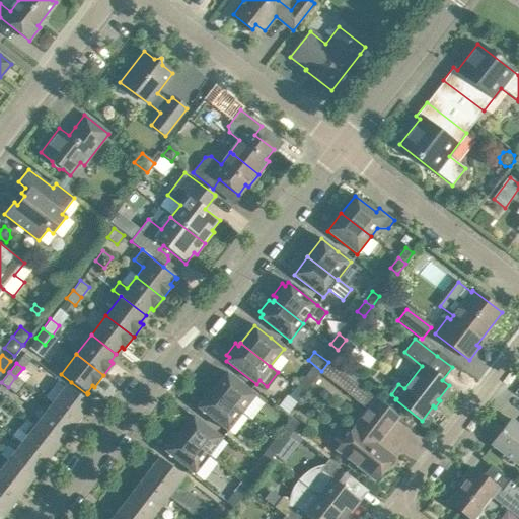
[(255,395),(251,392),(226,372),(212,390),(241,413),(255,395)]
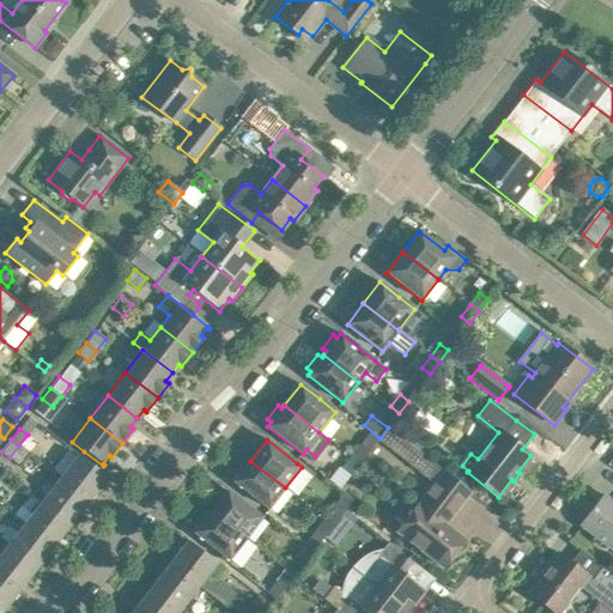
[(359,463),(369,451),(362,447),(352,459),(359,463)]
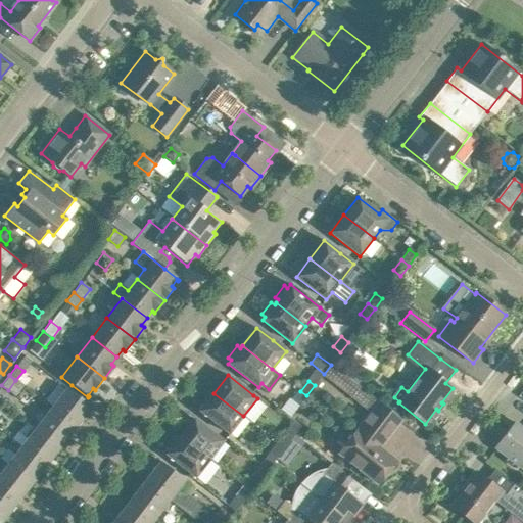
[(379,448),(401,420),(358,385),(348,396),(370,413),(338,454),(378,484),(389,470),(395,461),(379,448)]
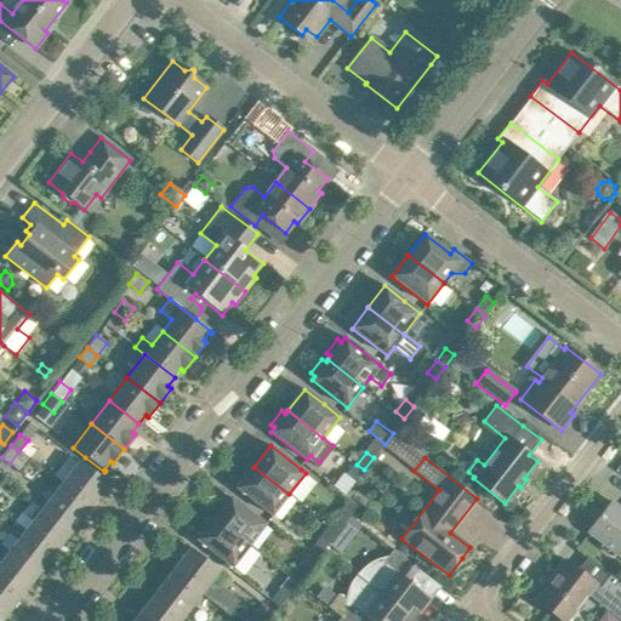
[(90,507),(108,484),(79,461),(61,485),(90,507)]
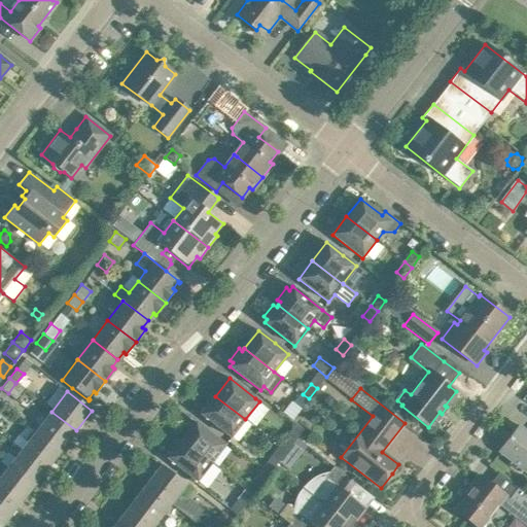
[(301,409),(309,398),(303,394),(294,405),(301,409)]
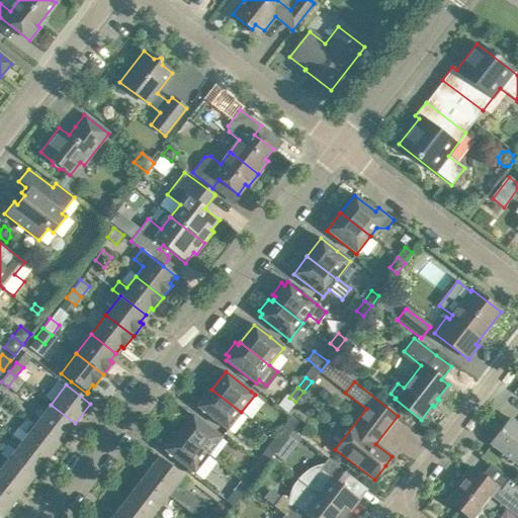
[(241,412),(211,390),(209,392),(206,390),(197,401),(200,404),(197,408),(227,430),(241,412)]
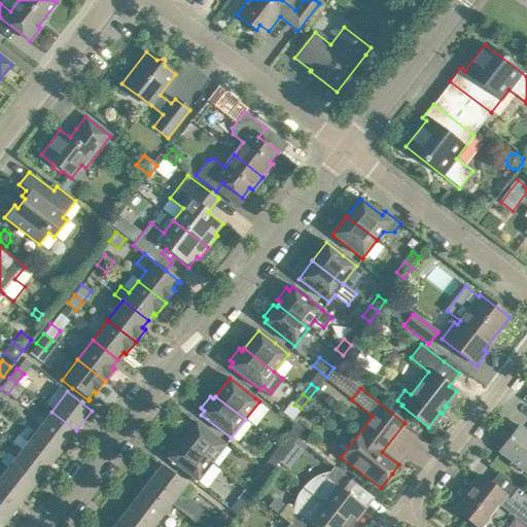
[(62,450),(76,430),(51,412),(36,431),(62,450)]
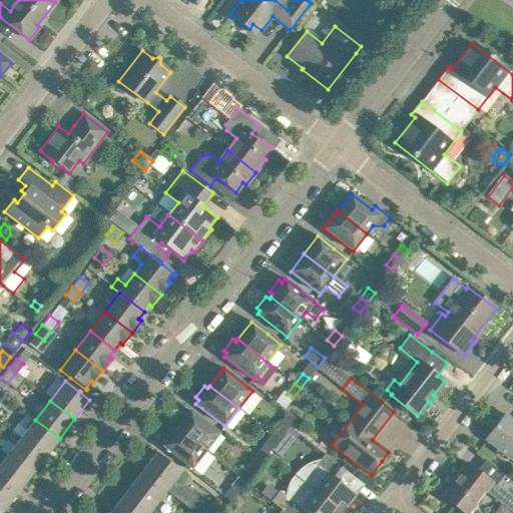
[(219,433),(205,423),(190,411),(187,415),(184,412),(174,424),(178,426),(176,429),(205,451),(219,433)]
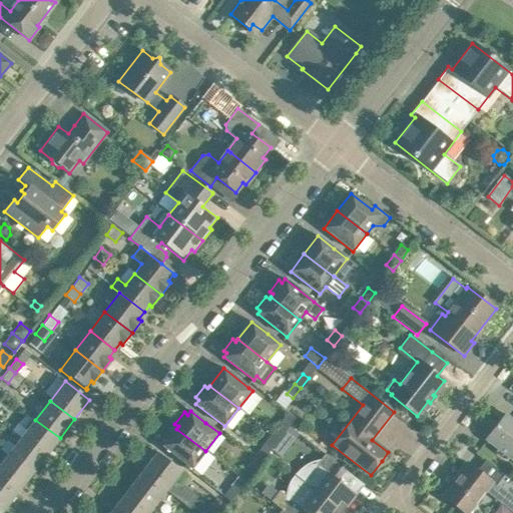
[(280,440),(296,418),(289,413),(272,434),(280,440)]
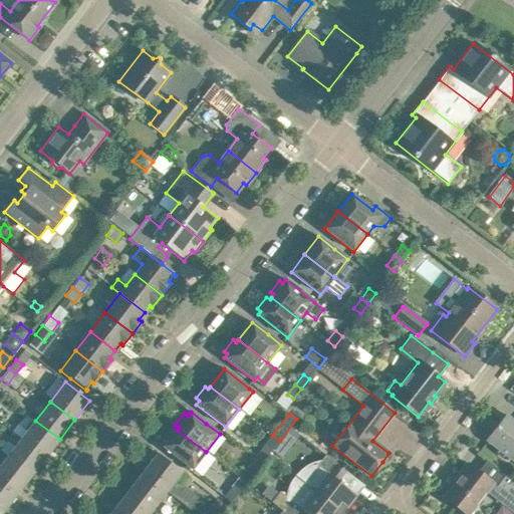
[(513,421),(505,415),(486,440),(513,462),(513,421)]
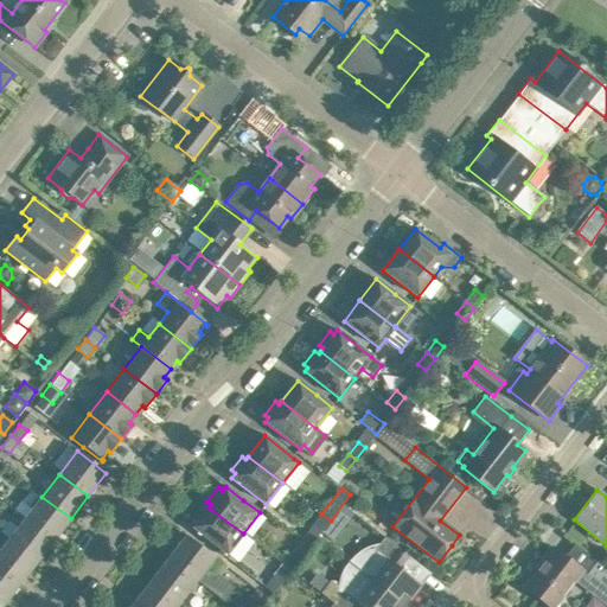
[(53,541),(71,518),(42,497),(25,519),(53,541)]
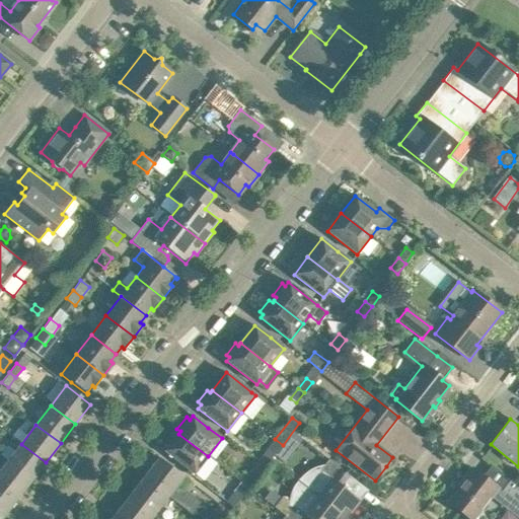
[(208,456),(178,434),(176,436),(173,433),(164,445),(167,448),(164,451),(194,474),(208,456)]
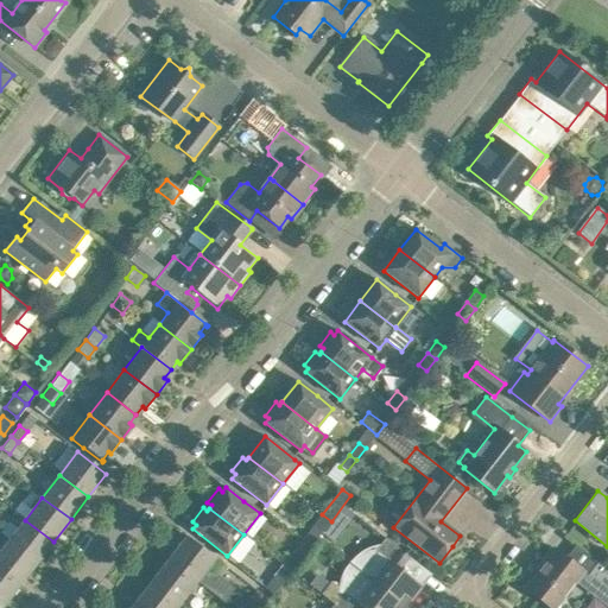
[(311,546),(331,521),(322,514),(303,540),(311,546)]
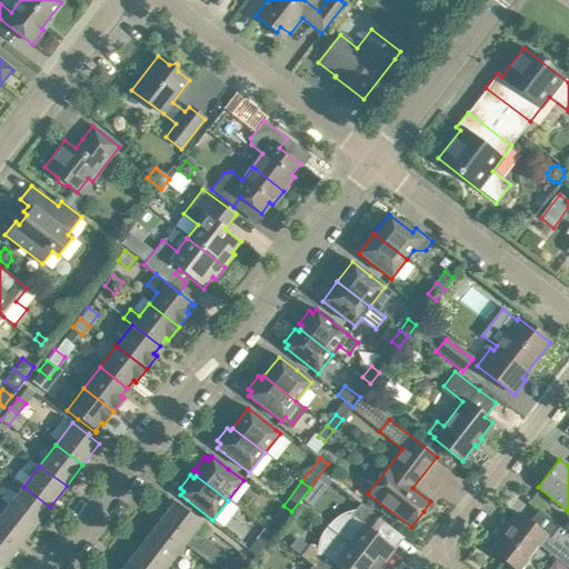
[(33,528),(50,507),(23,487),(7,508),(33,528)]
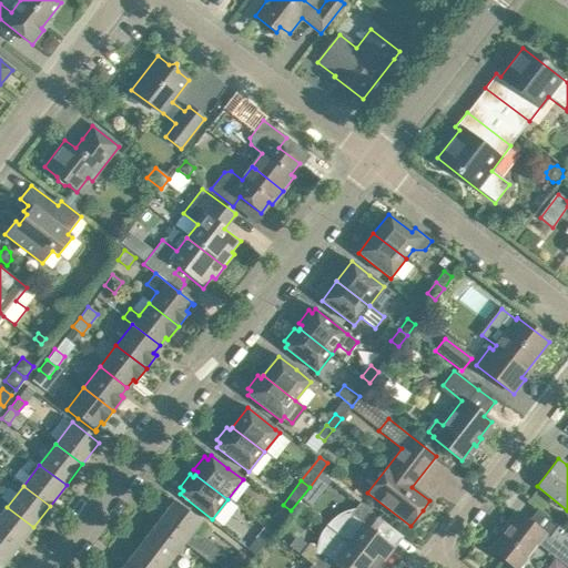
[(221,551),(194,530),(201,521),(174,501),(158,523),(184,544),(211,564),(221,551)]
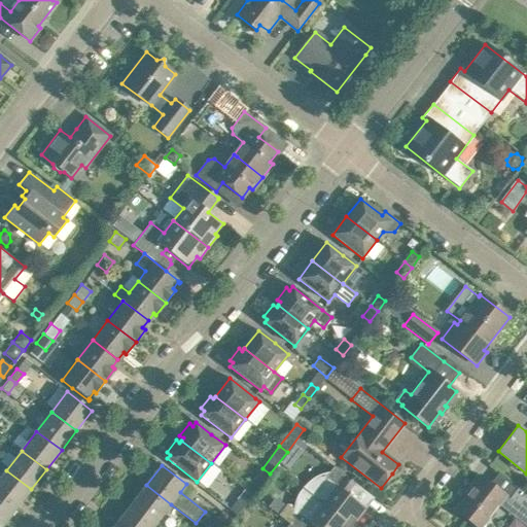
[(358,487),(355,484),(340,471),(334,467),(328,473),(325,478),(321,479),(316,481),(312,484),(309,487),(306,491),(351,526),(365,508),(353,499),(355,496),(355,491),(358,487)]
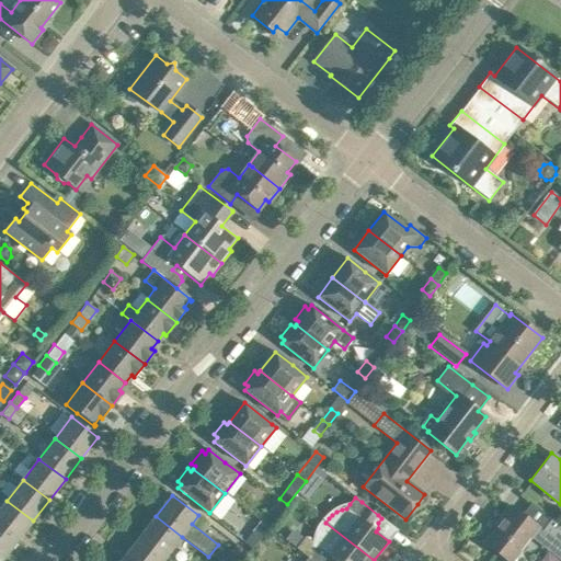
[(268,528),(287,504),(279,499),(261,522),(268,528)]
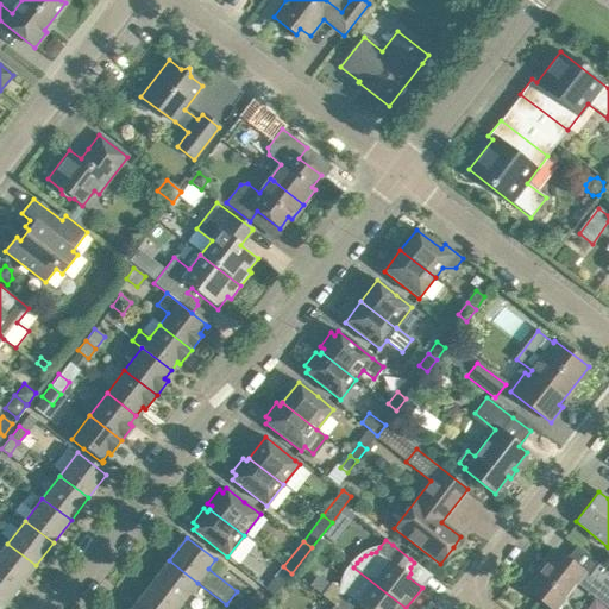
[(0,573),(18,588),(36,565),(7,544),(0,552),(0,573)]
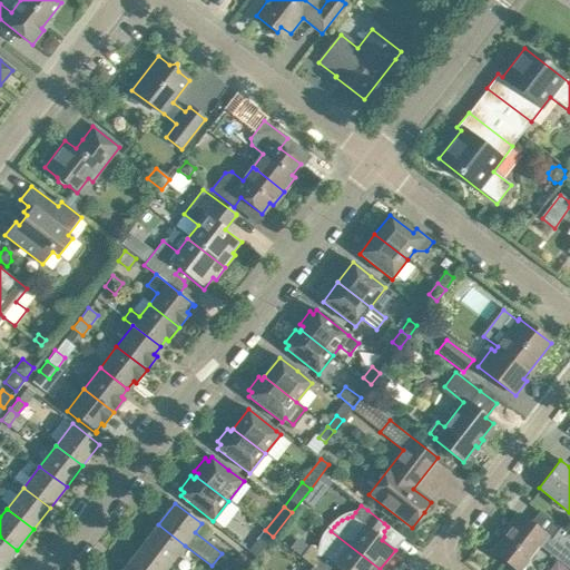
[(569,569),(569,556),(550,540),(551,539),(518,514),(508,528),(510,529),(492,552),(514,569),(520,569),(540,544),(569,568),(569,569)]
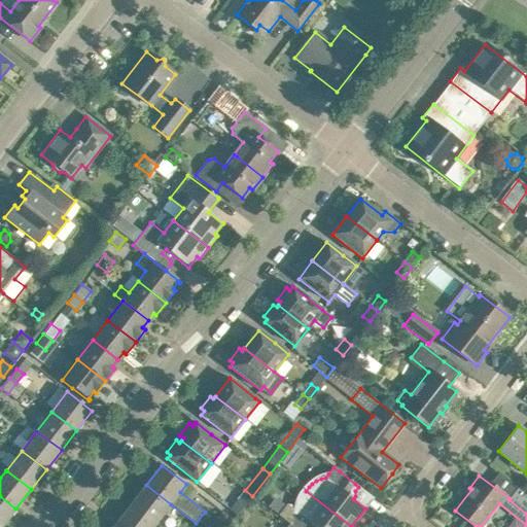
[(155,524),(171,504),(146,485),(131,504),(155,524)]
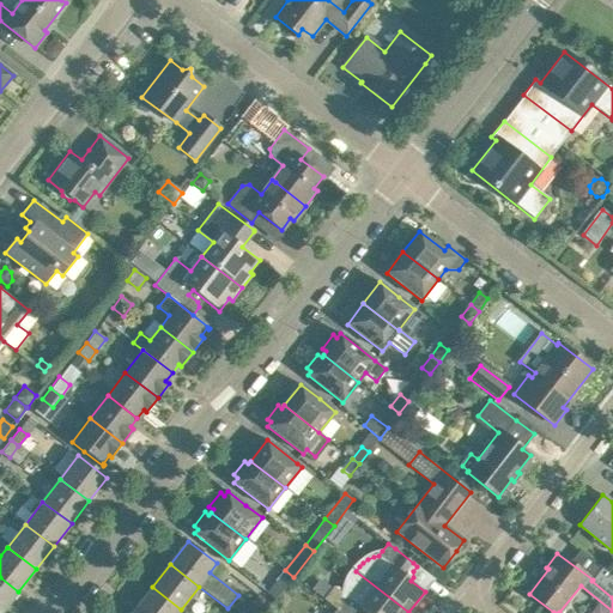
[(612,575),(602,568),(592,581),(612,598),(612,575)]
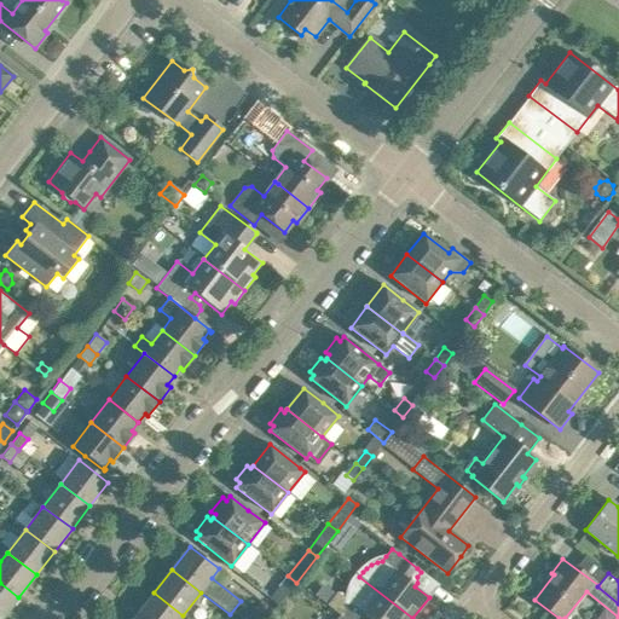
[(278,606),(296,583),(288,576),(270,600),(278,606)]
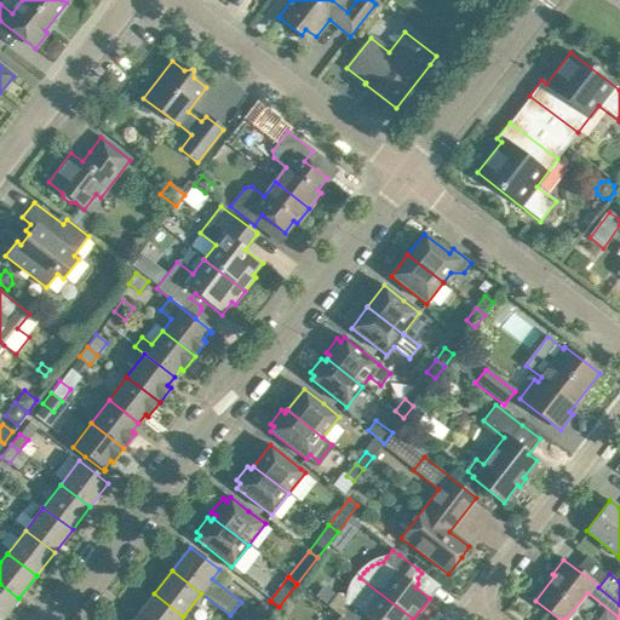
[(412,619),(413,619),(360,578),(356,581),(354,586),(352,591),(350,596),(350,602),(346,598),(337,591),(326,604),(340,616),(345,619),(412,619)]
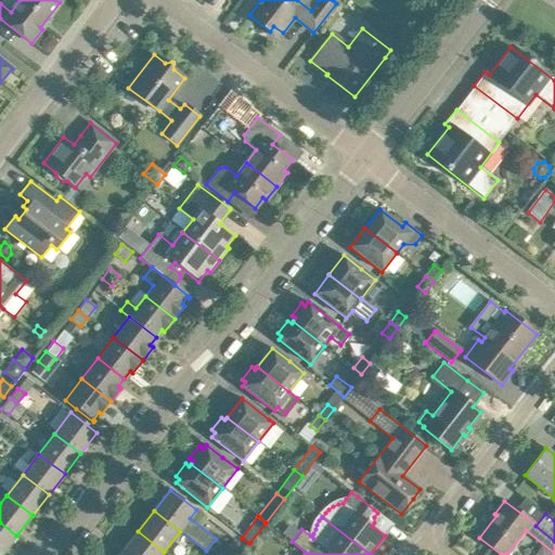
[(0,554),(1,554),(16,536),(0,523),(0,554)]
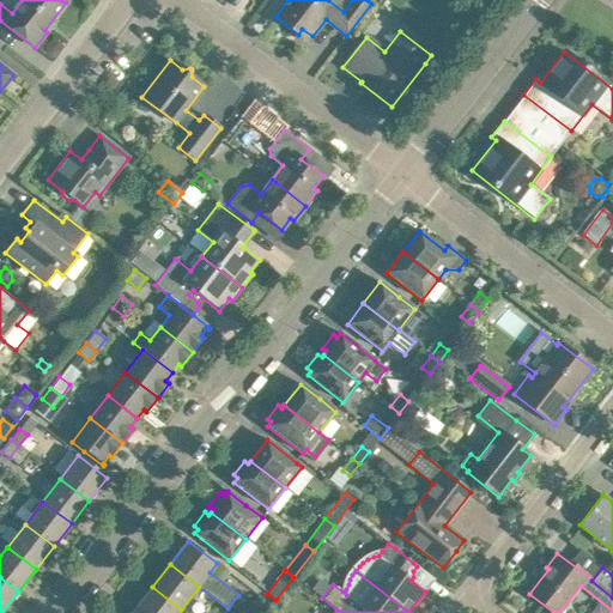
[(139,612),(177,612),(181,610),(152,587),(135,610),(139,612)]
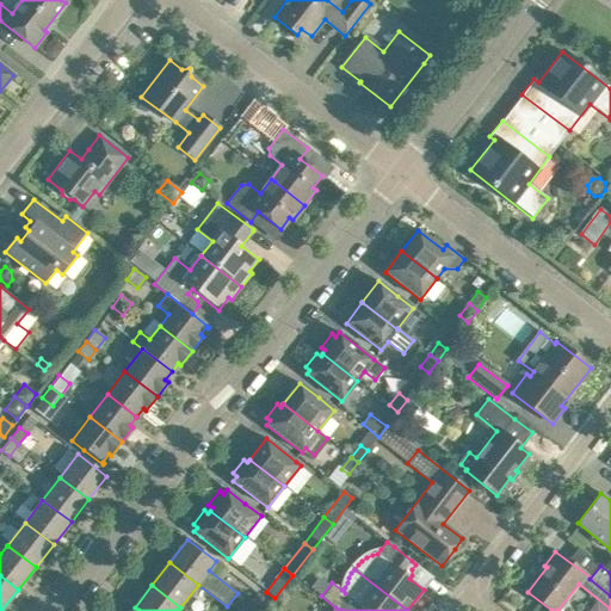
[(254,610),(260,604),(252,598),(242,610),(254,610)]
